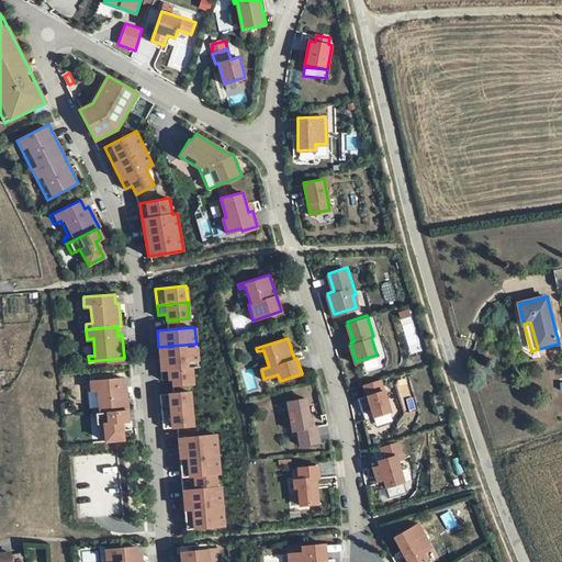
[(158,347),(160,363),(198,360),(197,344),(158,347)]
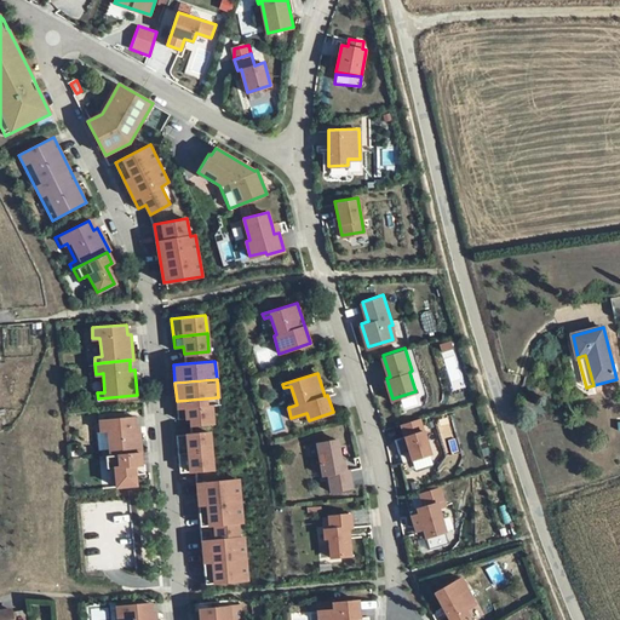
[(177,401),(178,418),(190,417),(190,424),(213,422),(211,403),(218,403),(218,397),(177,401)]
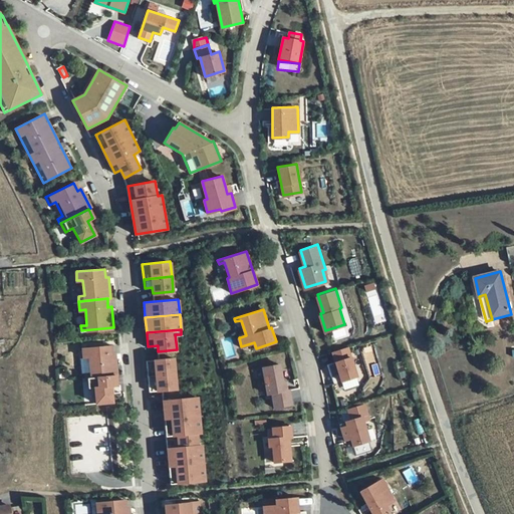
[(111,344),(82,347),(83,356),(89,355),(91,371),(85,371),(85,376),(88,376),(116,374),(117,373),(115,352),(112,353),(111,344)]
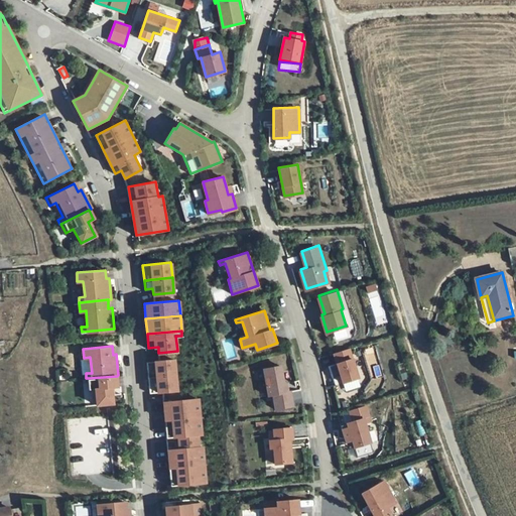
[(362,375),(352,346),(337,350),(340,361),(333,363),(338,382),(362,375)]
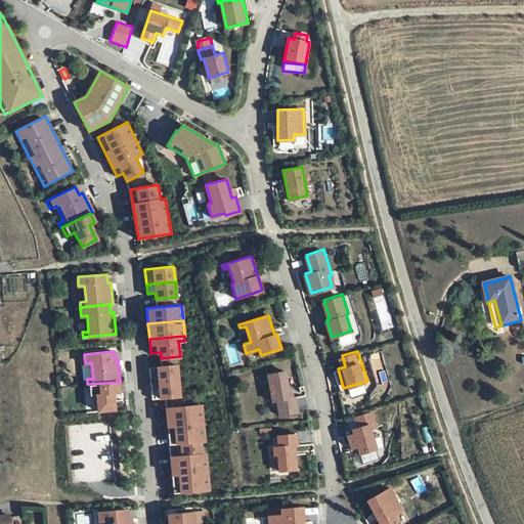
[(177,364),(149,366),(151,383),(179,380),(177,364)]
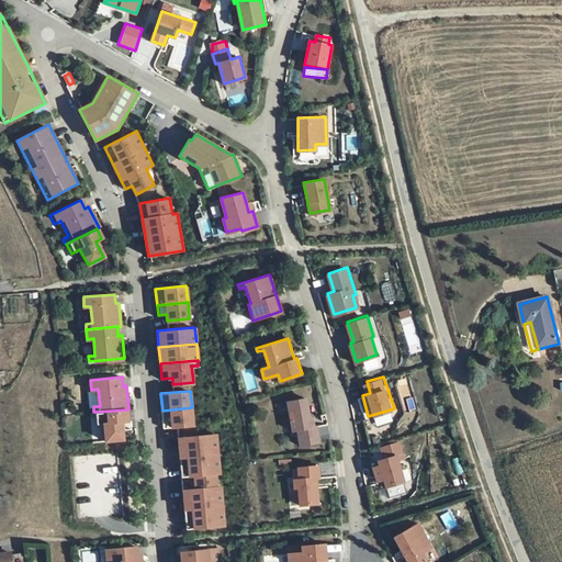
[(302,444),(321,440),(317,424),(315,425),(313,415),(308,416),(306,408),(310,408),(306,396),(288,401),(293,429),(299,428),(302,444)]
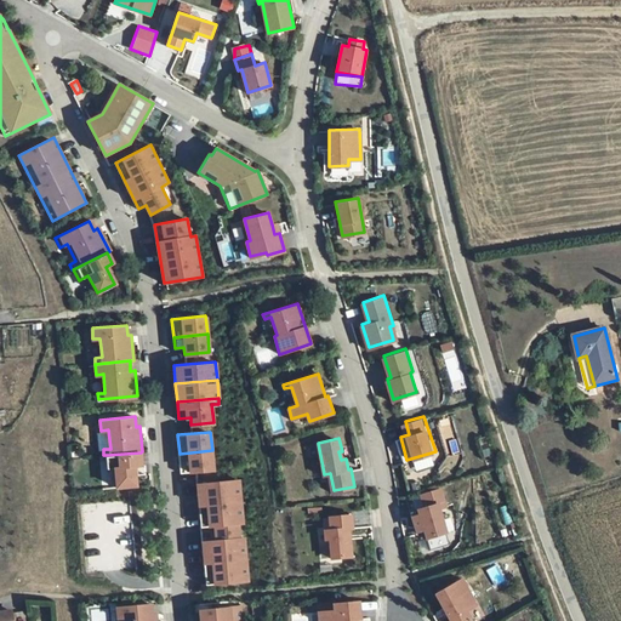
[(180,454),(181,472),(214,468),(212,450),(180,454)]
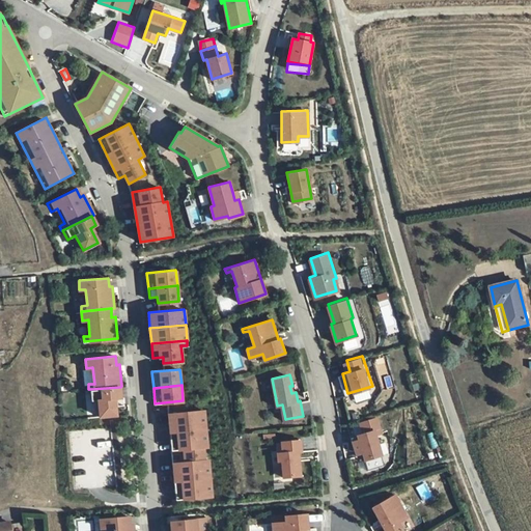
[(121,397),(120,387),(91,389),(91,399),(99,399),(100,416),(116,414),(115,397),(121,397)]
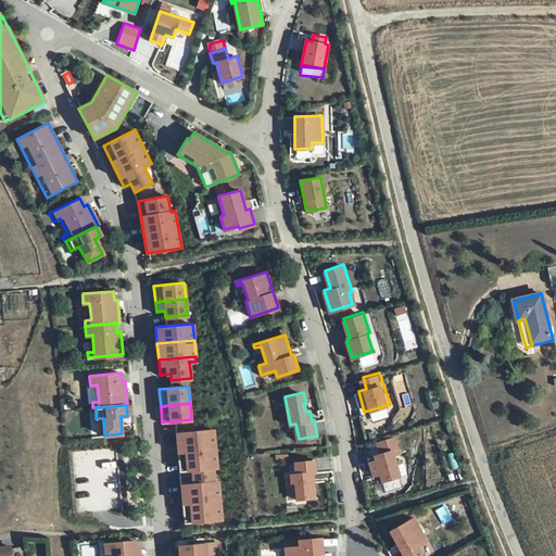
[(177,432),(179,454),(217,451),(214,428),(177,432)]
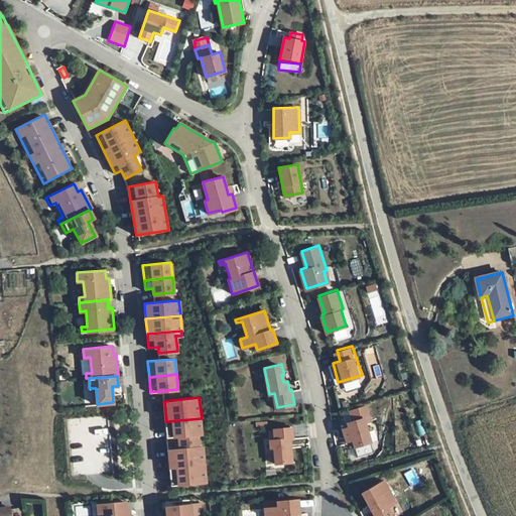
[(373,418),(369,403),(341,412),(349,438),(355,436),(360,454),(376,448),(367,419),(373,418)]
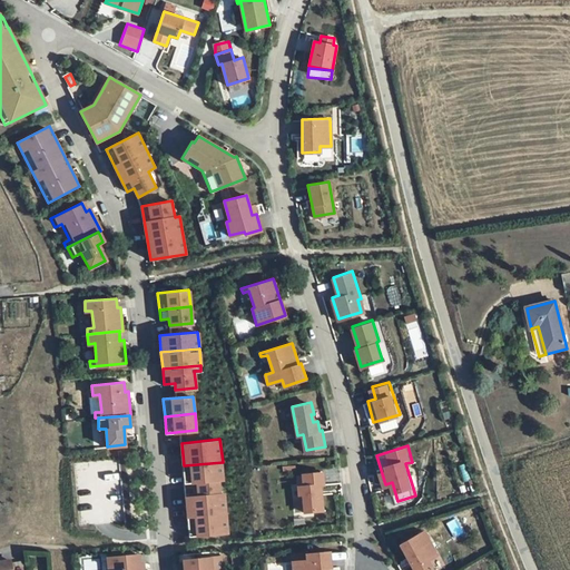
[(184,465),(186,489),(225,485),(223,462),(184,465)]
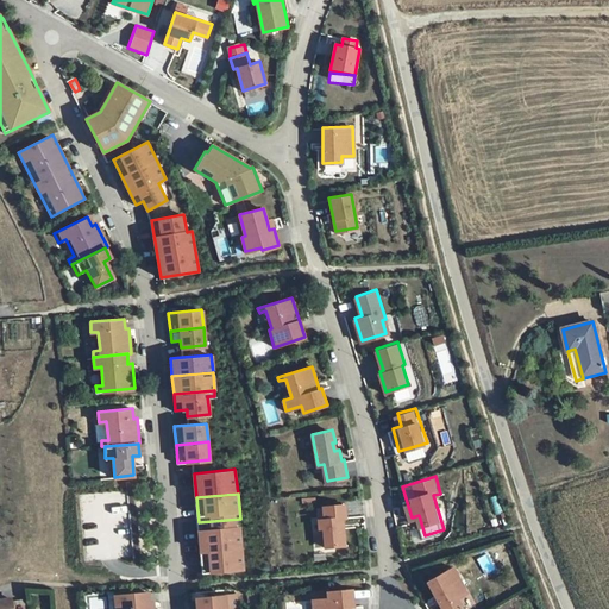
[(327,545),(347,544),(344,516),(347,515),(346,502),(325,504),(326,518),(320,518),(321,527),(325,527),(327,545)]
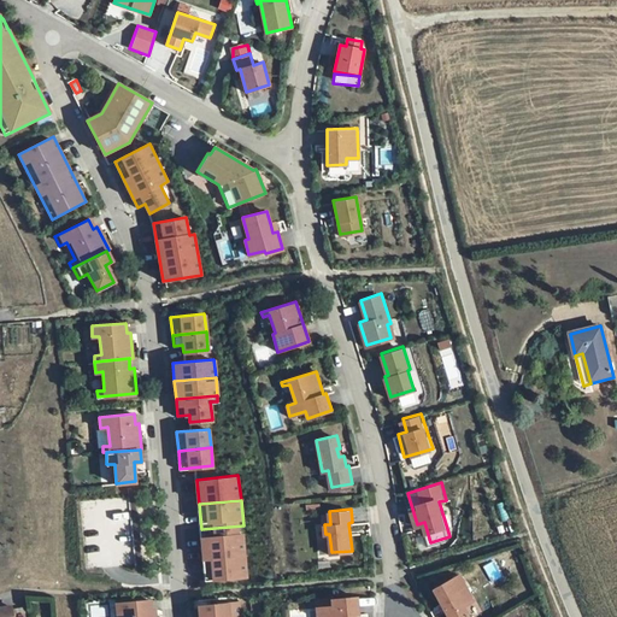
[(201,529),(204,554),(246,551),(244,526),(201,529)]
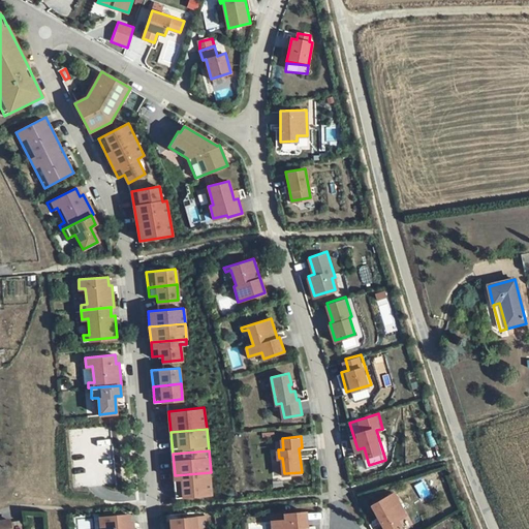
[(175,475),(177,497),(213,494),(211,472),(175,475)]
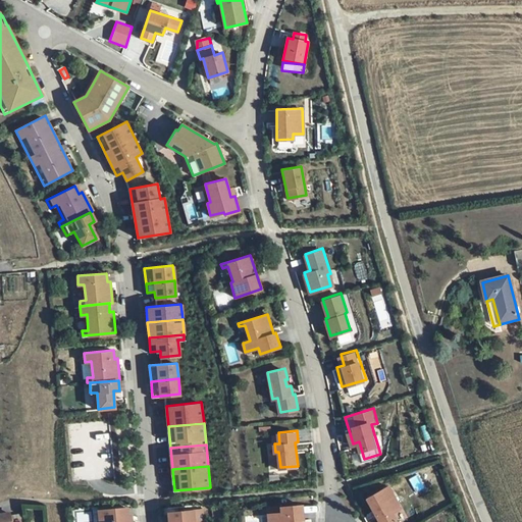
[(390,482),(369,496),(383,521),(392,521),(399,518),(401,520),(404,518),(405,520),(413,515),(403,498),(400,499),(390,482)]
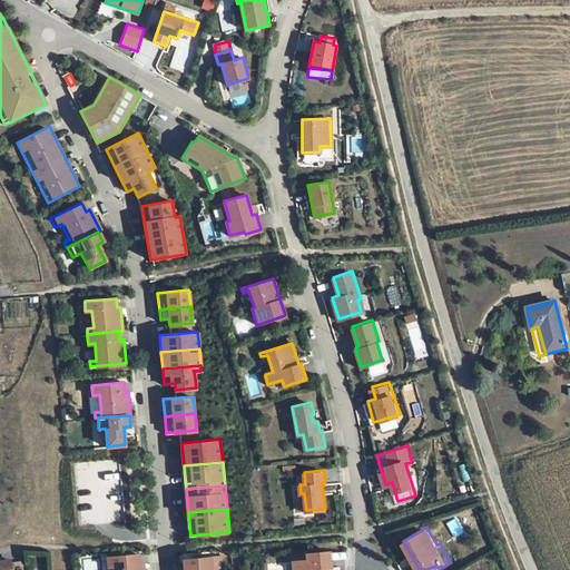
[(294,561),(295,569),(301,569),(304,569),(303,569),(331,569),(331,566),(333,566),(331,549),(307,552),(308,559),(294,561)]
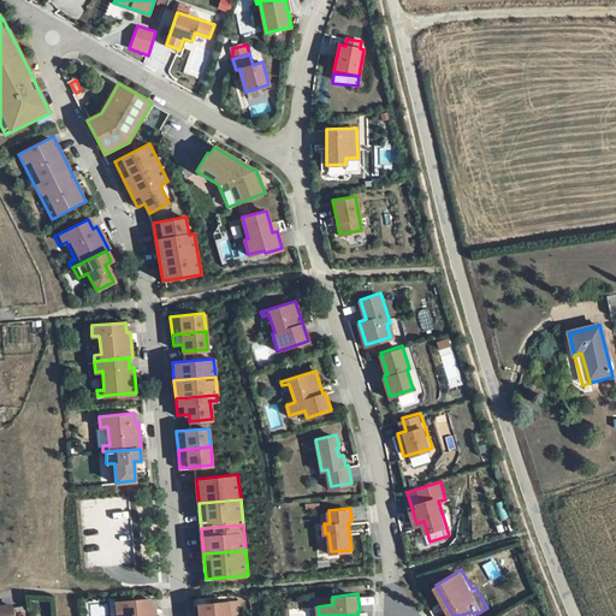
[(118,611),(125,611),(125,615),(157,615),(157,608),(152,608),(152,597),(117,600),(118,611)]
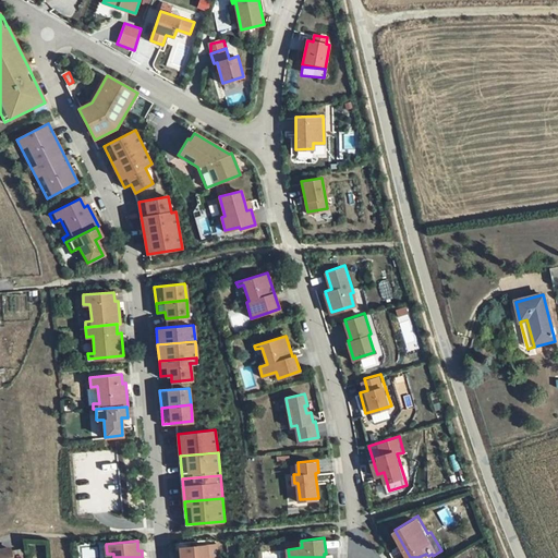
[(181,546),(182,557),(217,557),(216,543),(181,546)]
